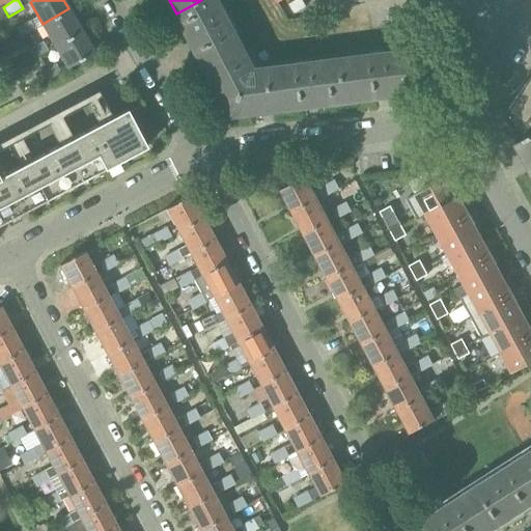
[(219,0),(201,0),(176,14),(212,81),(250,60),(219,0)]
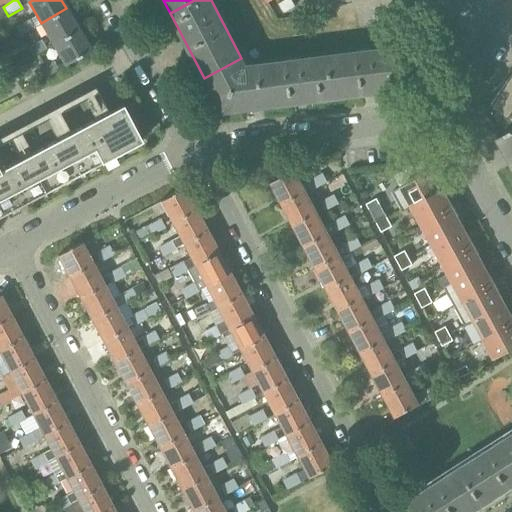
[(291,0),(286,0),(279,4),(284,13),(295,6),(291,0)]
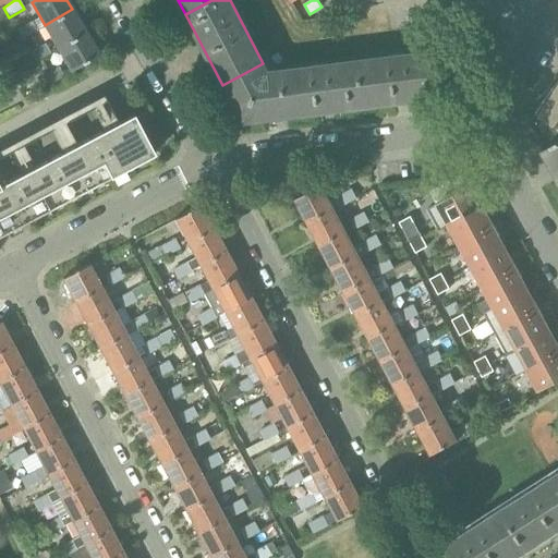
[(443,14),(441,5),(433,7),(434,15),(443,14)]
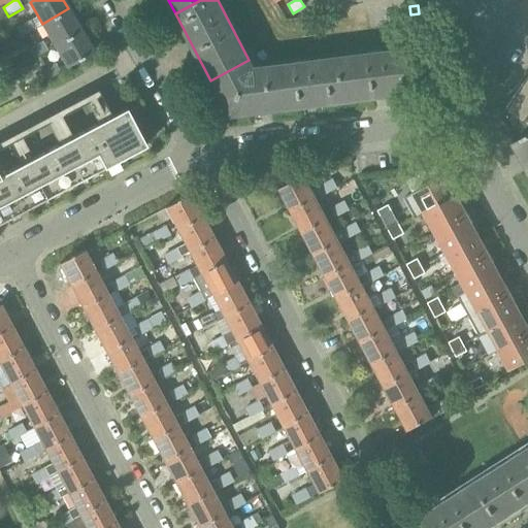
[(42,24),(55,45),(80,30),(68,8),(42,24)]
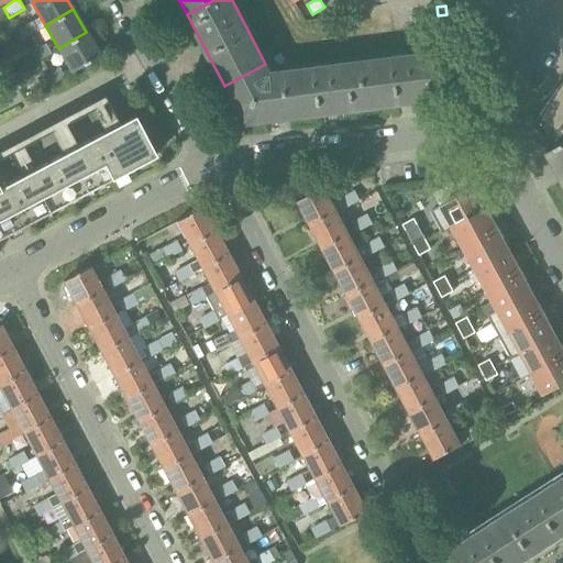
[(31,21),(17,30),(22,40),(37,31),(31,21)]
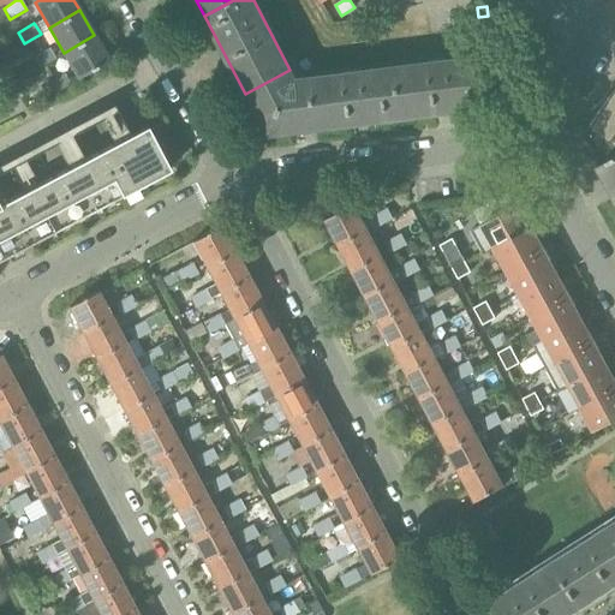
[(109,60),(94,35),(64,53),(78,78),(109,60)]
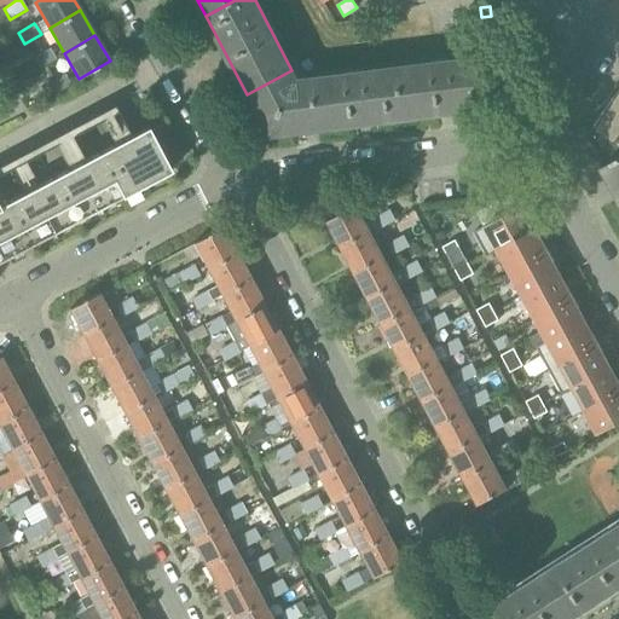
[(50,48),(33,58),(39,69),(56,59),(50,48)]
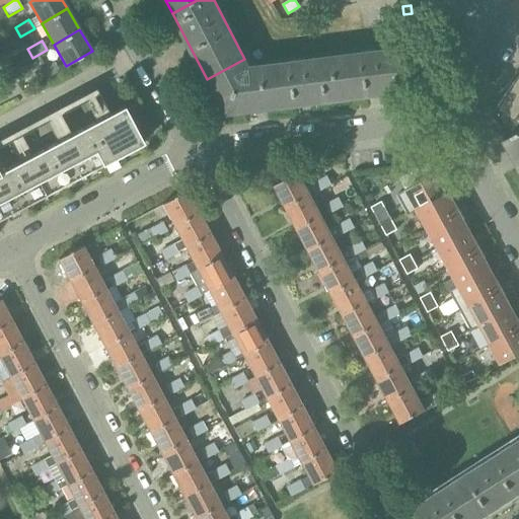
[(405,49),(404,49),(334,58),(339,100),(411,91),(405,49)]
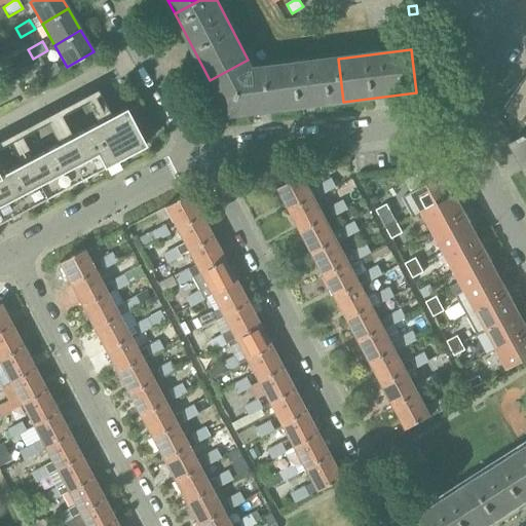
[(282,110),(343,102),(338,59),(275,67),(282,110)]
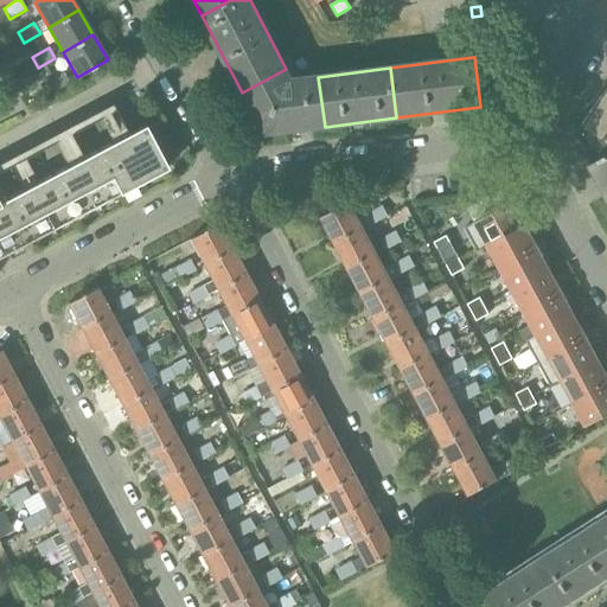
[(291,80),(286,69),(242,93),(264,134),(325,127),(318,77),(293,80),(291,80)]
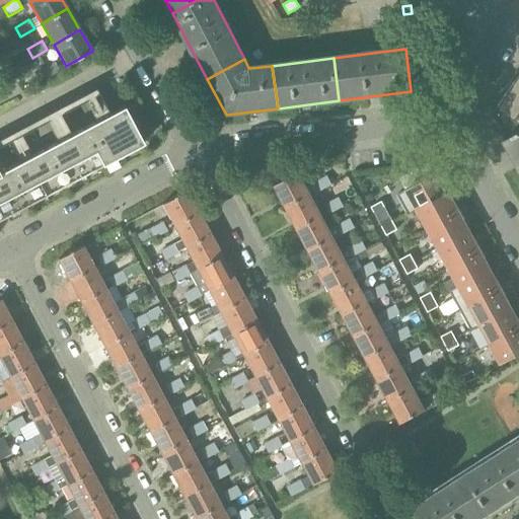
[(59,71),(59,70),(54,62),(40,70),(46,80),(59,71)]
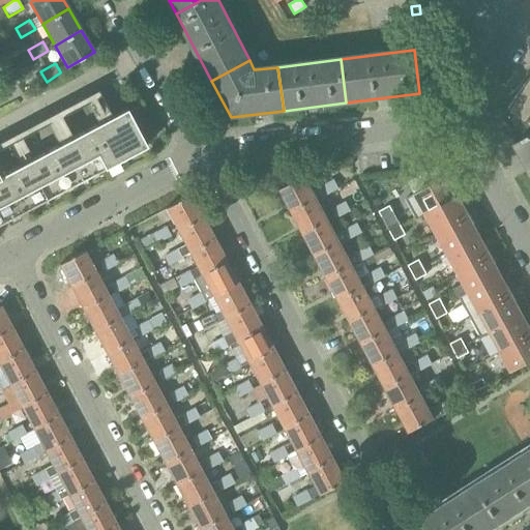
[(513,135),(518,143),(529,136),(529,79),(504,117),(514,133),(513,135)]
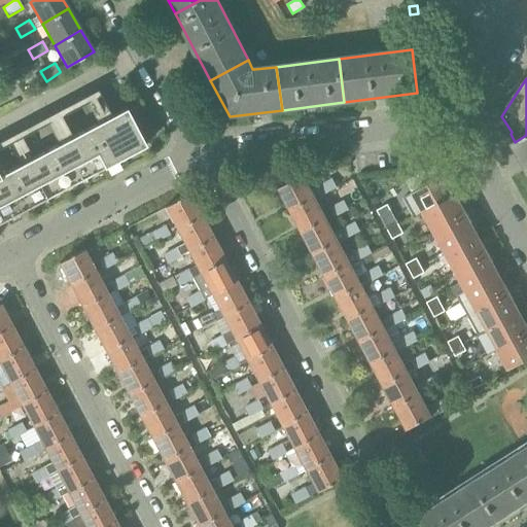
[(19,214),(145,147),(126,109),(0,175),(0,223),(1,223),(0,220),(0,212),(13,206),(19,214)]
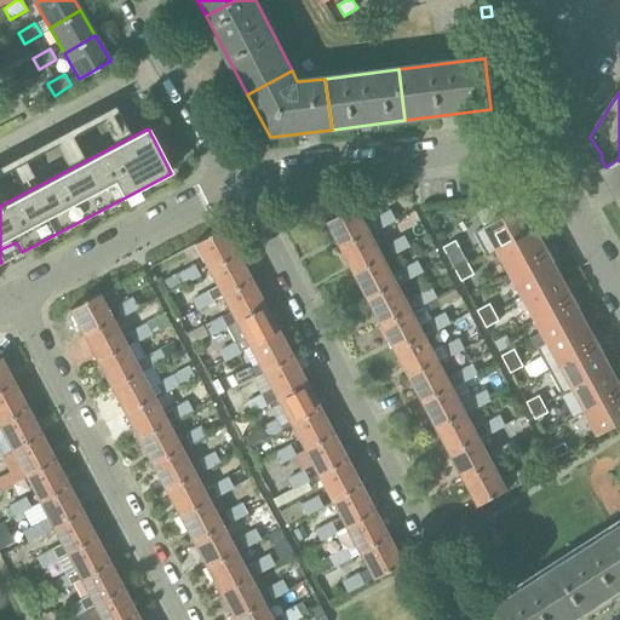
[(602,170),(619,202),(619,159),(606,167),(602,170)]
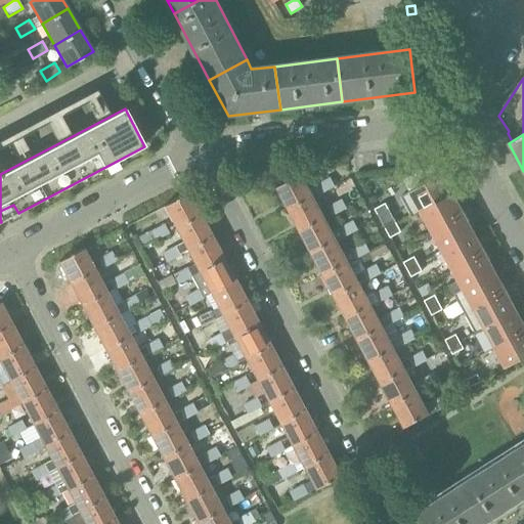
[(421,212),(453,194),(442,174),(401,197),(412,217),(422,213),(421,212)]
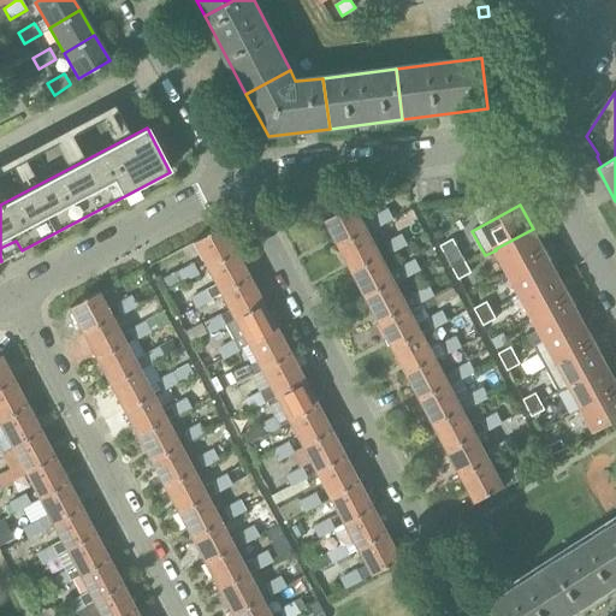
[(337,241),(341,247),(368,232),(394,219),(388,209),(363,223),(355,206),(343,213),(342,211),(338,213),(339,214),(326,220),(337,241)]
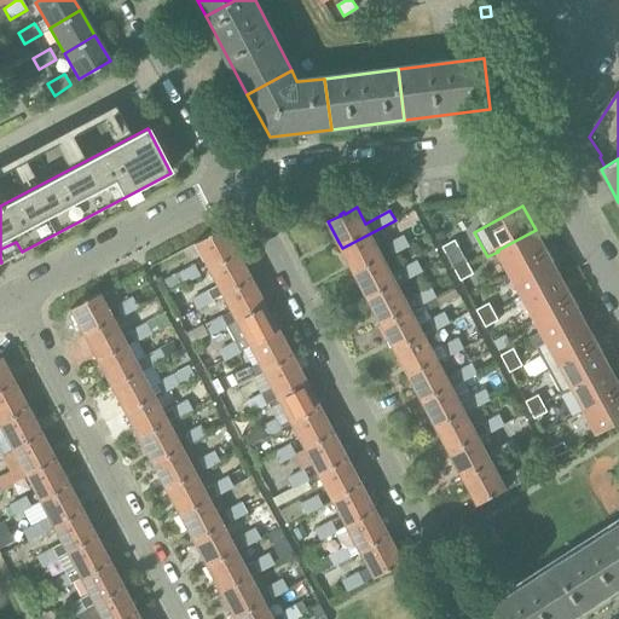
[(207,270),(236,255),(223,229),(209,236),(208,233),(204,236),(206,238),(194,244),(194,246),(207,270)]
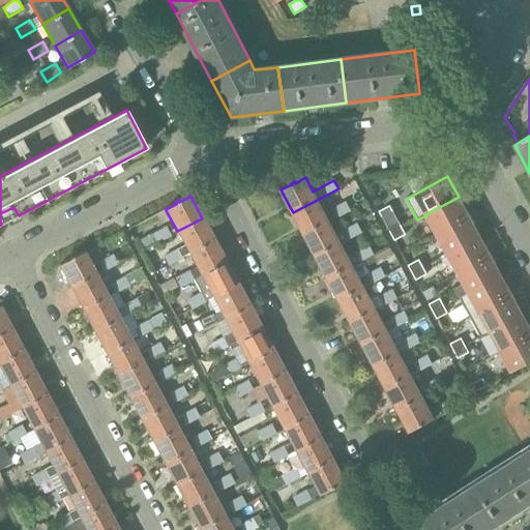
[(427,215),(436,234),(469,216),(459,197),(425,214),(427,215)]
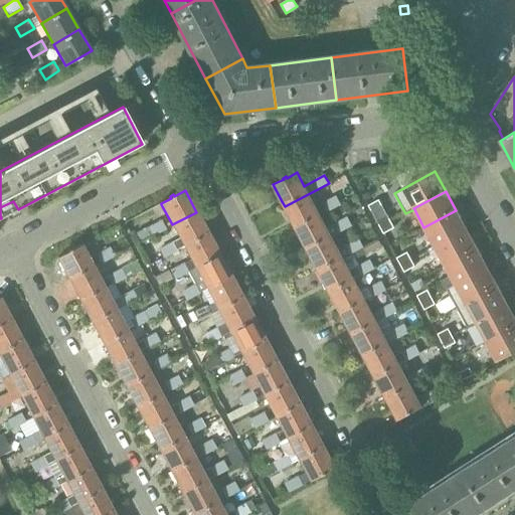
[(315,207),(308,194),(285,206),(296,227),(320,215),(340,204),(336,196),(315,207)]
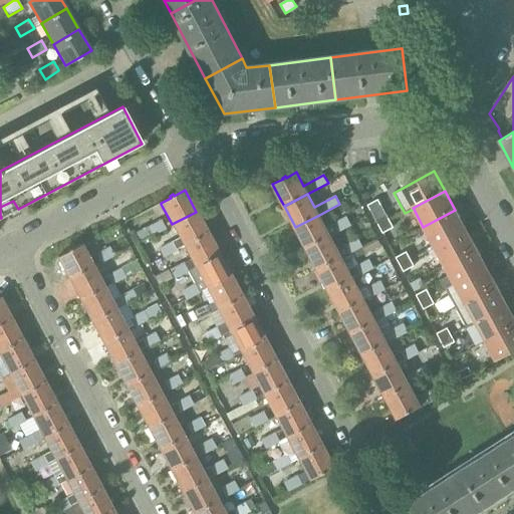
[(378,226),(390,220),(378,200),(367,205),(378,226)]
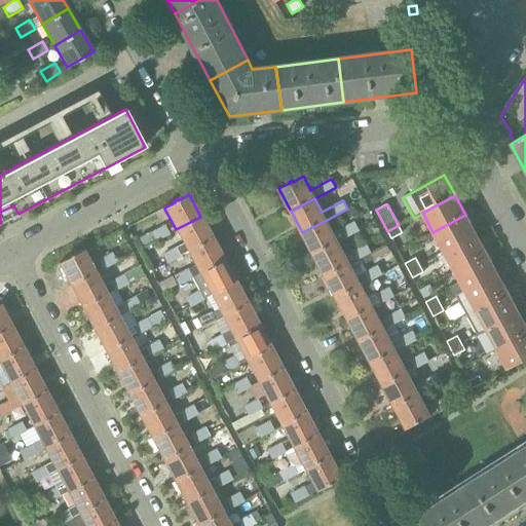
[(477,234),(465,215),(433,232),(444,252),(451,248),(477,234)]
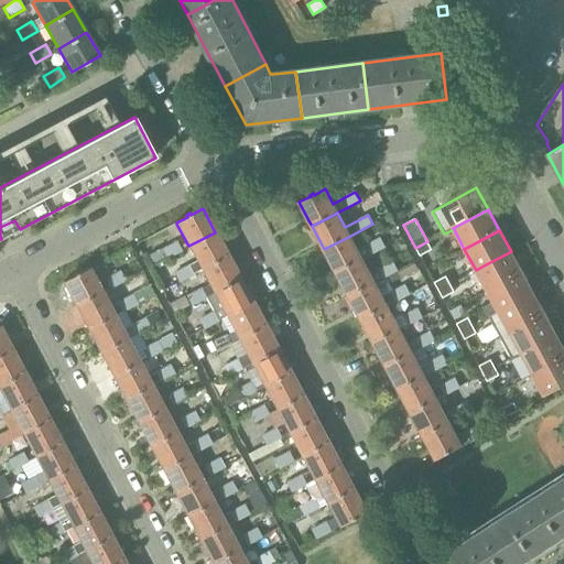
[(193,273),(202,270),(209,266),(228,256),(215,232),(188,246),(196,260),(173,272),(179,283),(193,275),(194,274),(193,273)]
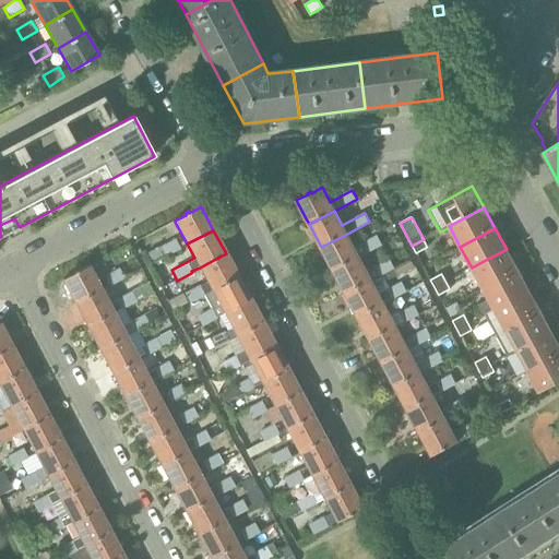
[(330,263),(333,270),(346,263),(359,257),(382,245),(377,236),(354,248),(347,234),(321,247),(330,263)]
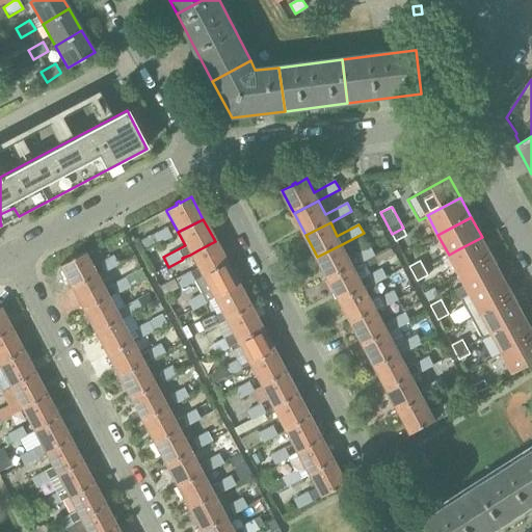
[(392,234),(396,241),(407,235),(403,228),(392,234)]
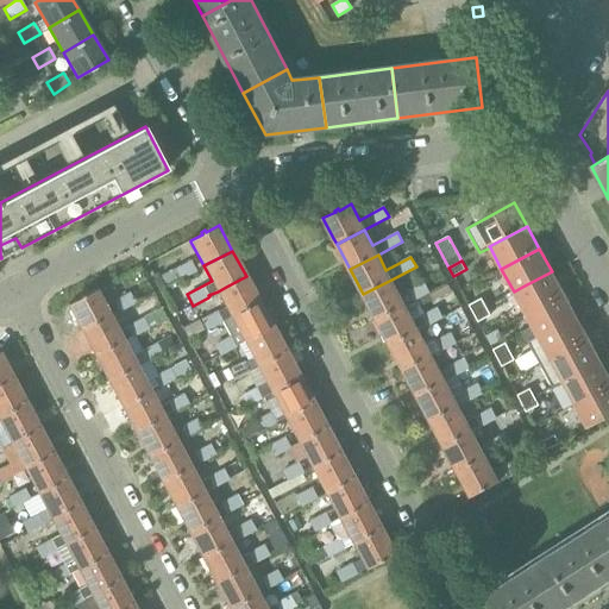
[(194,272),(188,262),(175,269),(180,277),(180,278),(194,272)]
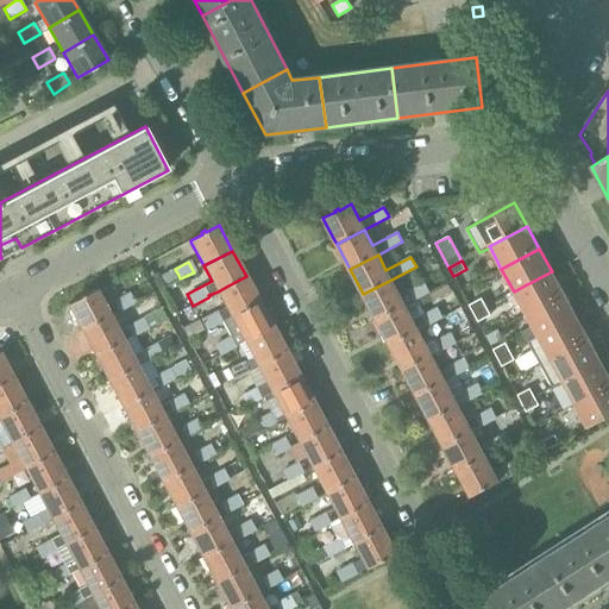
[(175,269),(159,276),(164,284),(180,277),(175,269)]
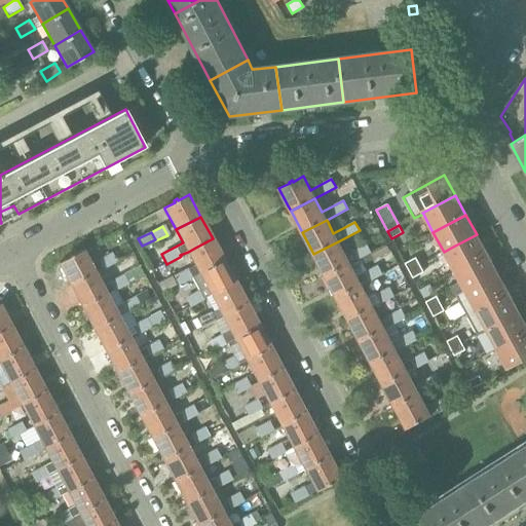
[(451,248),(444,252),(454,271),(487,254),(477,234),(451,248)]
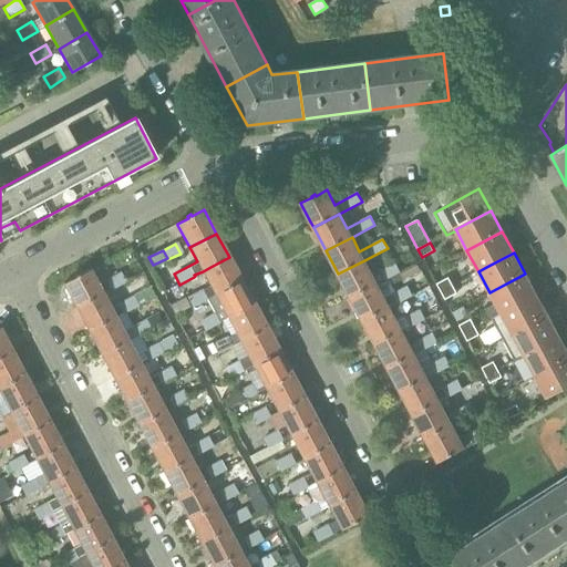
[(207,299),(215,295),(215,294),(241,280),(229,257),(210,267),(203,271),(210,286),(204,290),(203,289),(187,298),(193,308),(207,300),(207,299)]
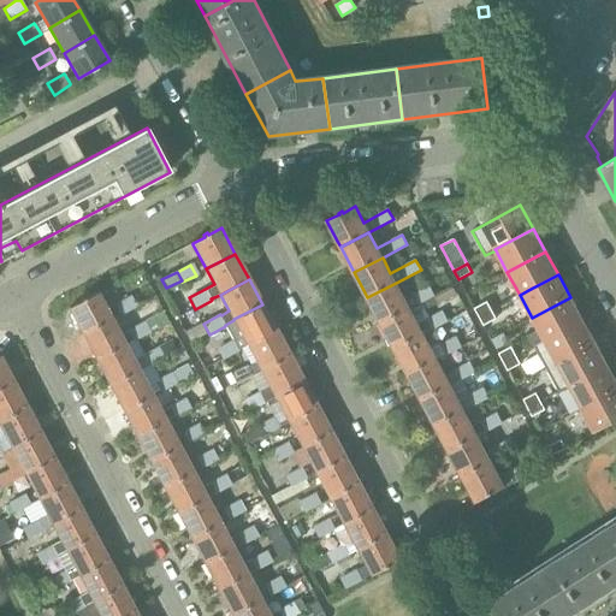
[(428,284),(412,294),(413,295),(404,298),(396,283),(381,290),(367,297),(381,324),(409,309),(436,295),(428,284)]
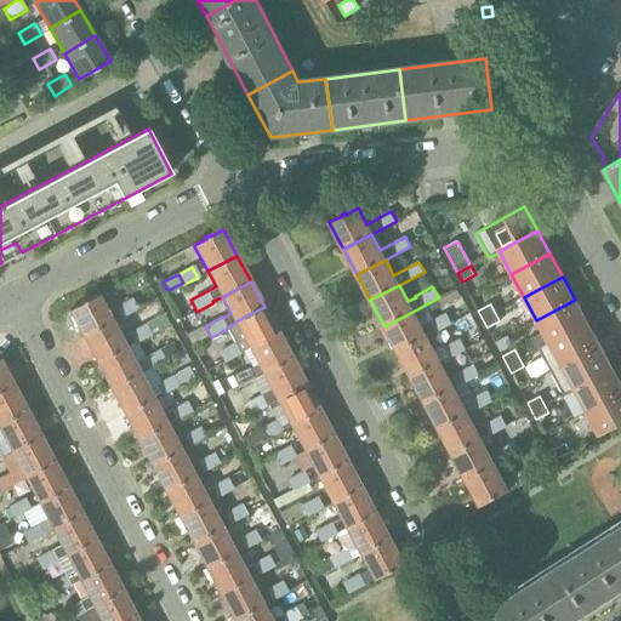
[(431,302),(434,311),(461,296),(456,288),(431,302)]
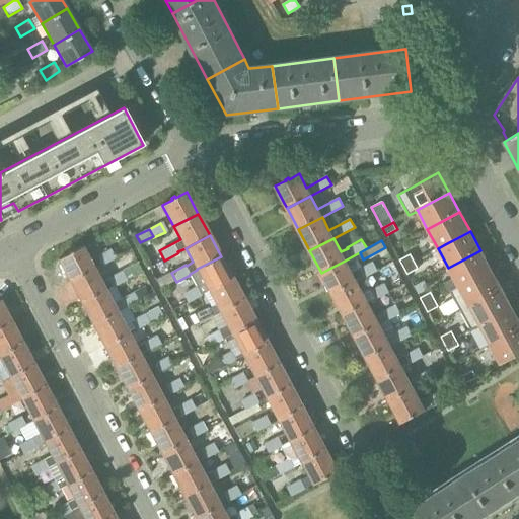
[(59,260),(70,281),(93,269),(82,247),(72,253),(71,251),(69,252),(70,254),(59,260)]
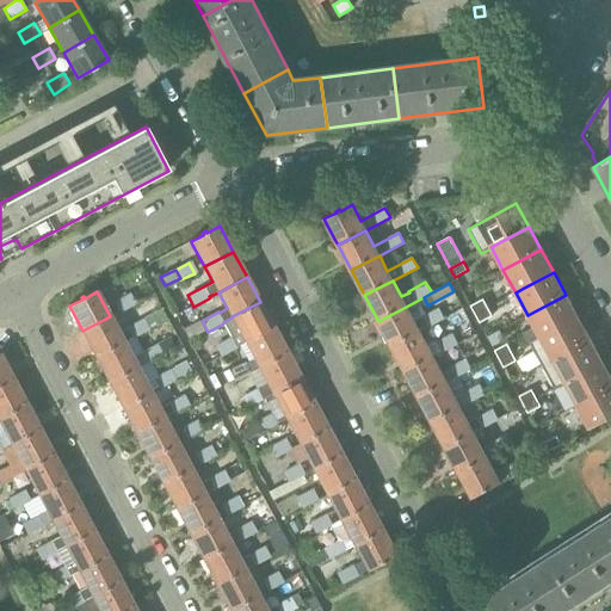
[(130,292),(113,302),(118,314),(136,304),(130,292)]
